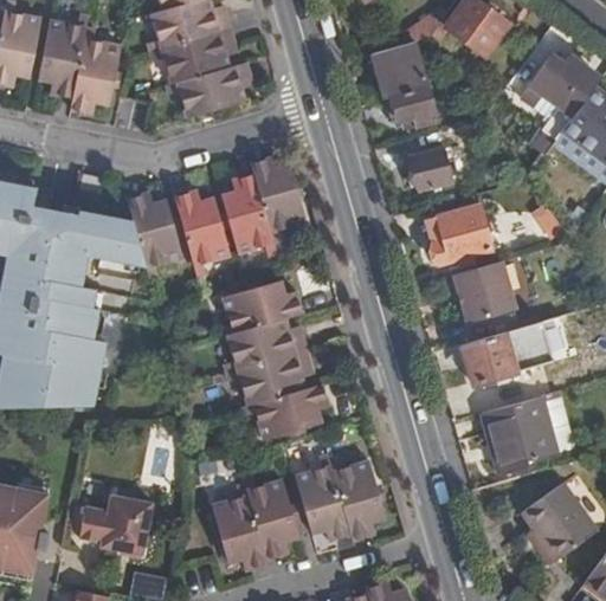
[(150,52),(230,30),(225,13),(213,17),(211,10),(208,0),(202,0),(161,12),(149,15),(149,19),(156,43),(147,44),(150,52)]
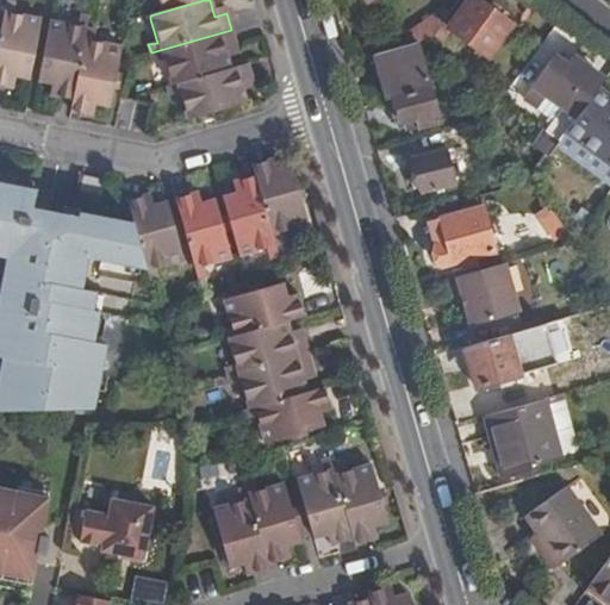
[(157,0),(162,12),(204,0),(157,0)]
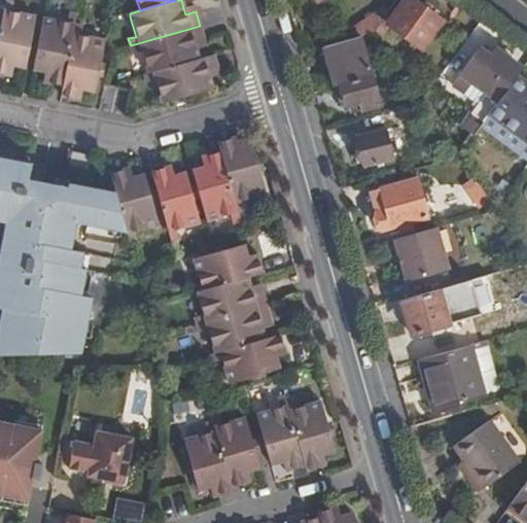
[(444,25),(409,0),(406,0),(387,28),(422,53),(444,25)]
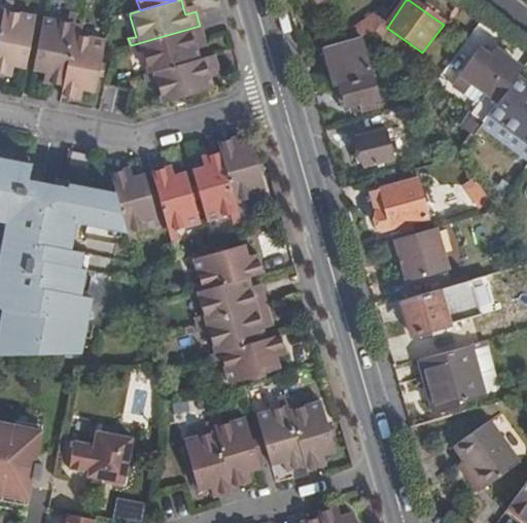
[(25,69),(26,69),(28,54),(31,41),(35,18),(33,18),(12,13),(13,3),(6,2),(4,12),(0,31),(0,74),(7,75),(10,76),(13,67),(25,69)]
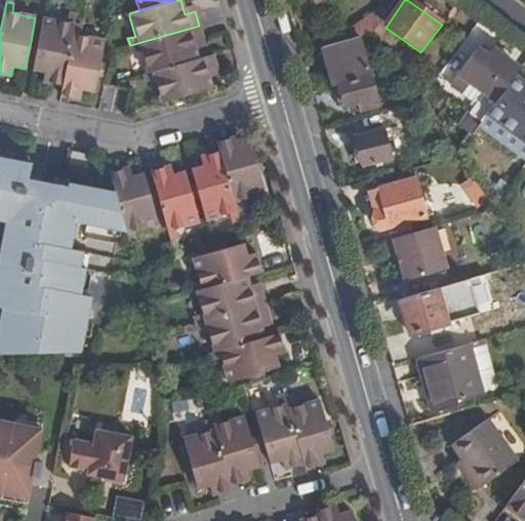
[(185,14),(195,11),(193,5),(183,8),(185,14)]
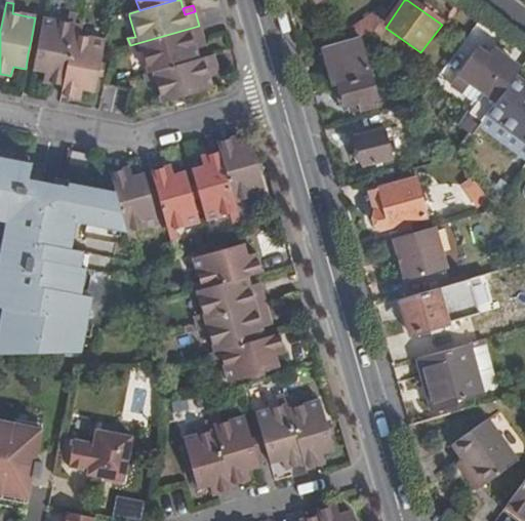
[(49,83),(63,85),(74,26),(76,16),(67,14),(67,24),(44,21),(42,19),(38,42),(36,54),(33,71),(44,73),(43,82),(49,83)]
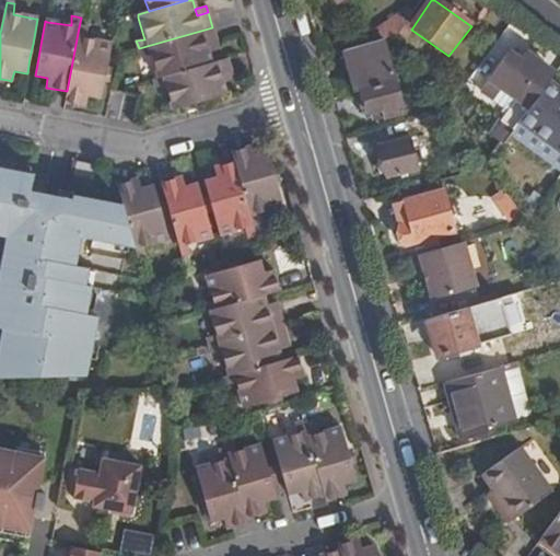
[(382,44),(384,44),(398,39),(407,27),(400,15),(375,33),(382,44)]
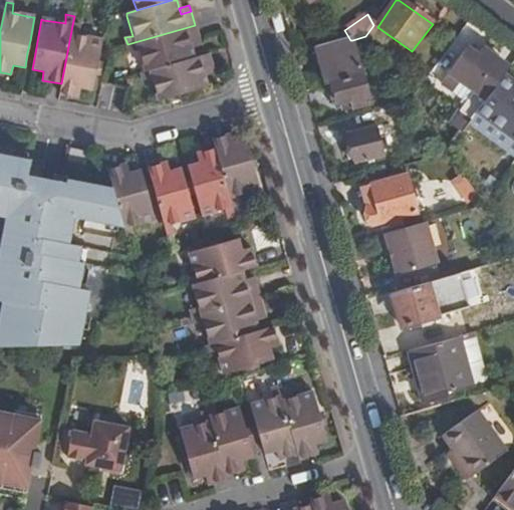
[(61,83),(59,93),(78,96),(80,87),(90,89),(92,84),(99,48),(102,39),(78,34),(80,27),(72,25),(61,83)]
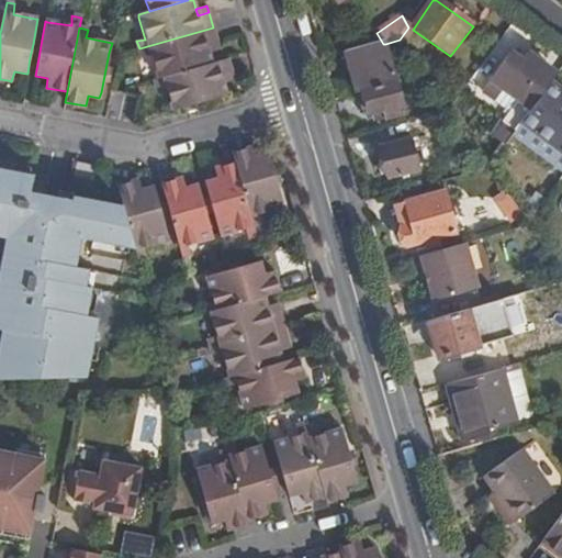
[(157,78),(212,63),(209,52),(206,45),(216,42),(213,28),(139,48),(141,53),(142,56),(149,54),(157,78)]
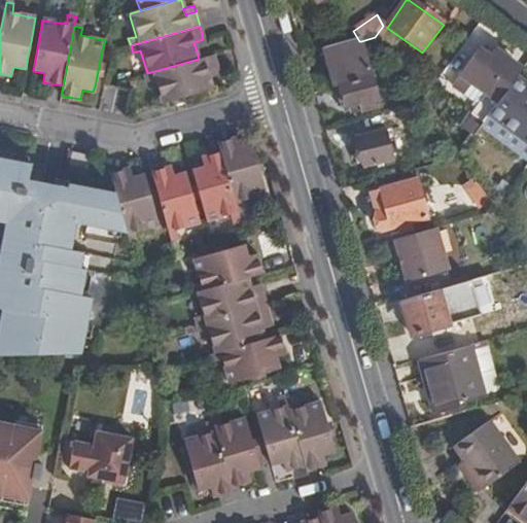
[(194,42),(196,48),(205,45),(203,39),(194,42)]
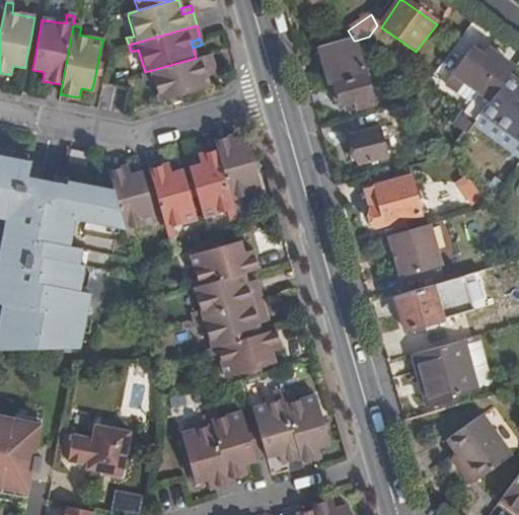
[(31,54),(35,54),(38,42),(34,42),(30,41),(27,53),(31,54)]
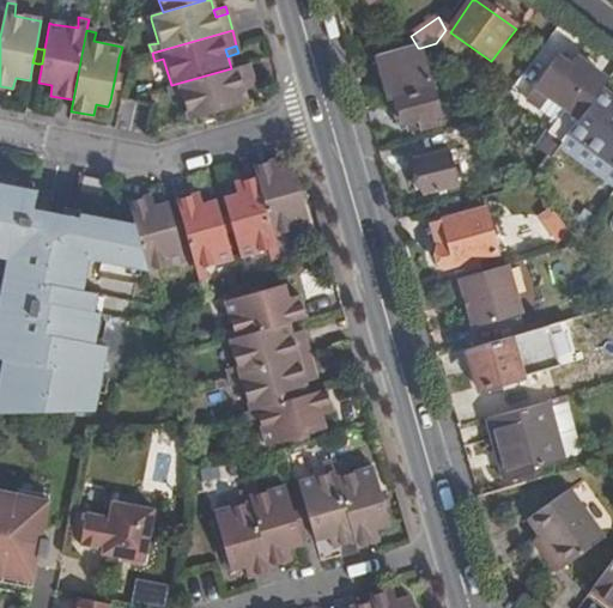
[(418,48),(376,61),(388,104),(395,102),(404,129),(419,125),(423,135),(443,128),(420,48),(418,48)]
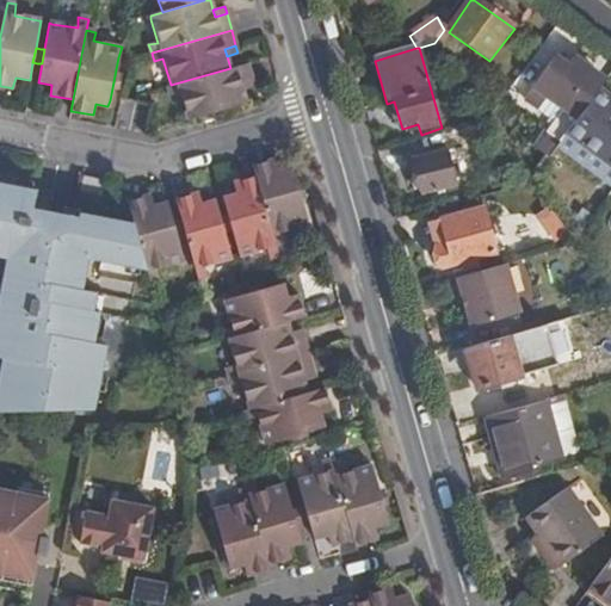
[(575,123),(605,84),(574,60),(567,69),(556,61),(524,104),(537,115),(547,101),(575,123)]
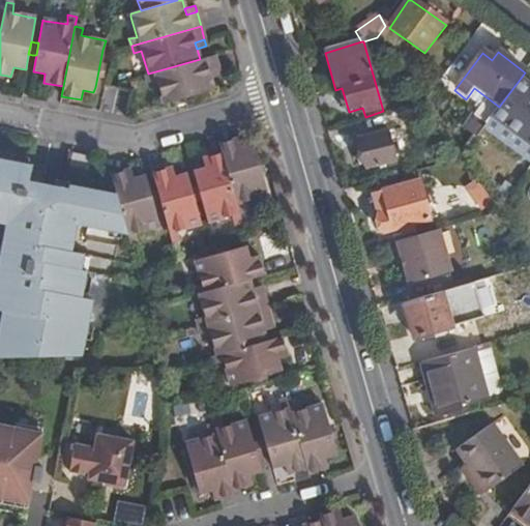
[(216,60),(214,55),(200,59),(148,74),(144,75),(145,79),(146,82),(156,80),(163,103),(212,88),(210,77),(209,70),(218,67),(216,60)]
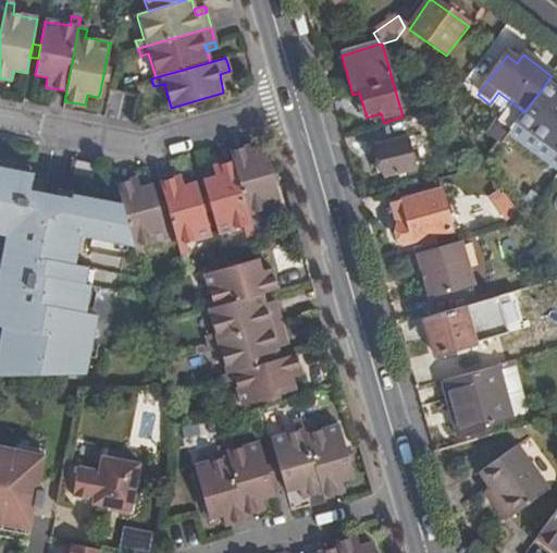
[(232,77),(230,71),(220,74),(221,81),(232,77)]
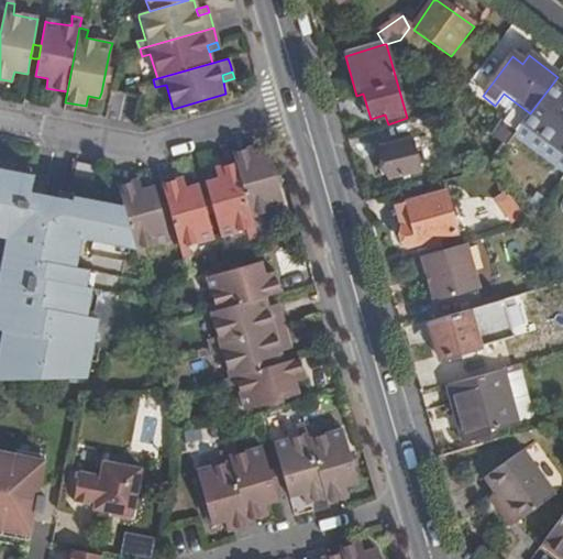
[(562,174),(562,95),(525,145),(562,174)]
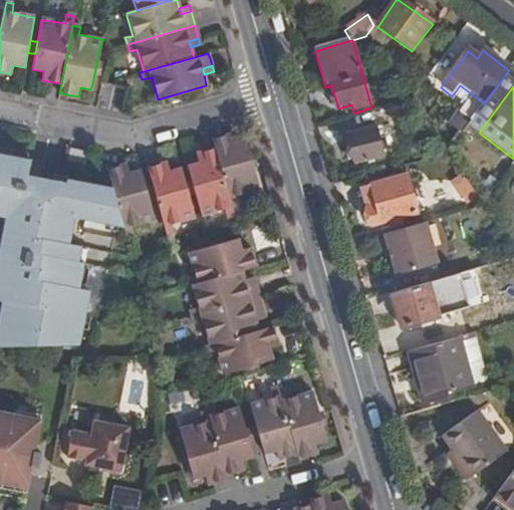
[(449,126),(461,136),(472,120),(460,111),(449,126)]
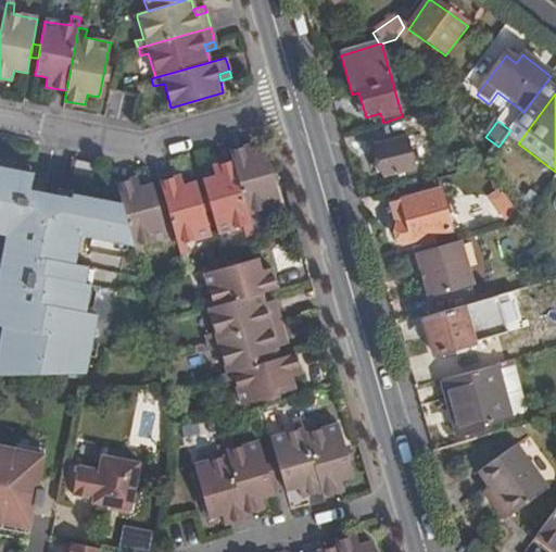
[(407,141),(377,149),(386,180),(416,173),(407,141)]
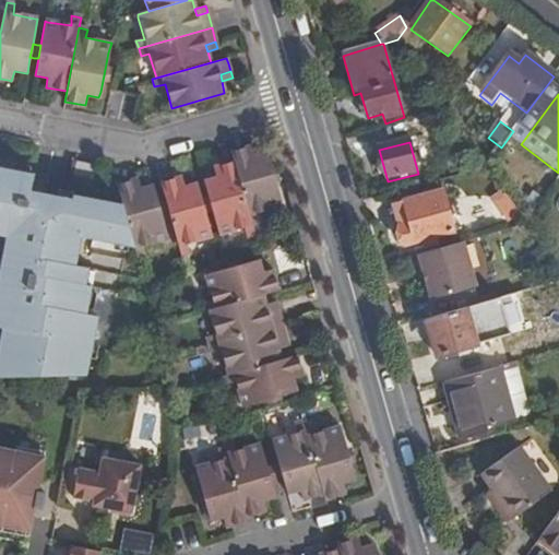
[(254,144),(233,149),(236,160),(254,223),(261,221),(258,211),(284,203),(270,151),(258,154),(254,144)]
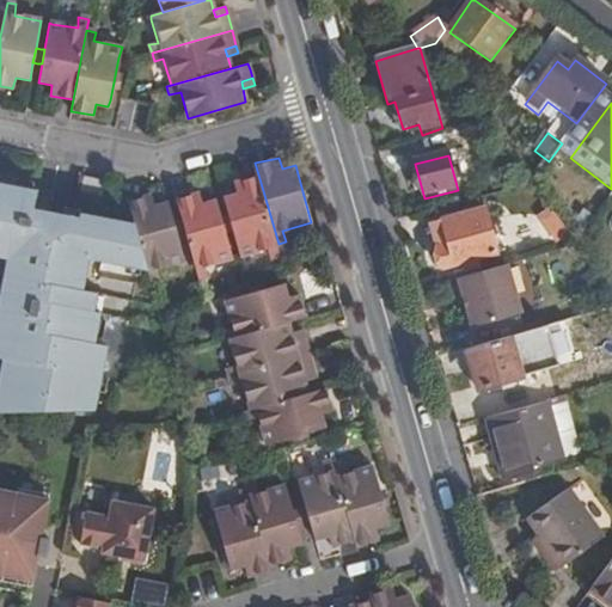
[(274,257),(282,255),(279,244),(258,175),(236,181),(238,190),(224,192),(230,210),(234,227),(243,255),(271,246),(274,257)]
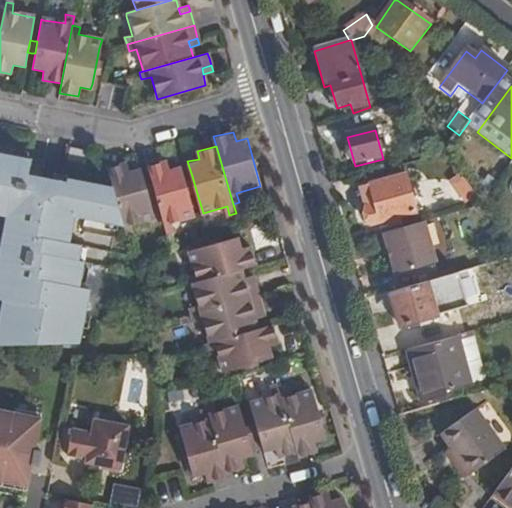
[(89,150),(72,147),(69,161),(86,164),(89,150)]
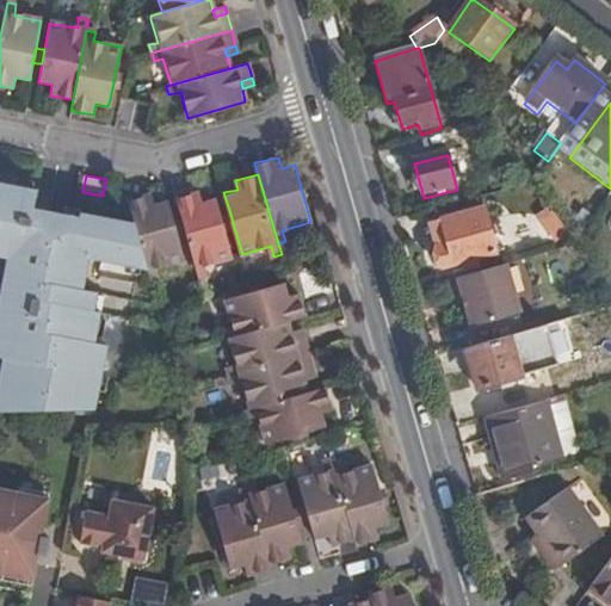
[(0,255),(7,258),(1,291),(0,291),(0,356),(4,357),(0,377),(0,410),(96,407),(109,342),(94,340),(104,291),(82,288),(90,255),(149,266),(135,221),(80,212),(79,217),(50,211),(54,193),(0,183),(0,255)]
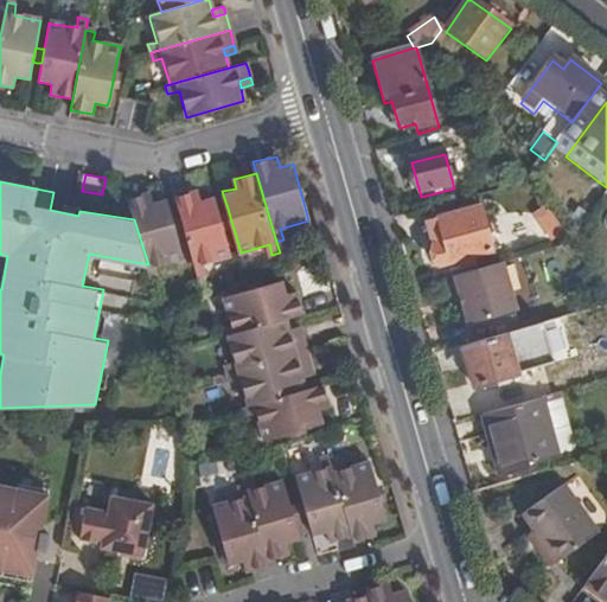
[(197,189),(176,196),(198,276),(206,274),(205,263),(231,254),(224,228),(219,211),(215,194),(200,198),(197,189)]
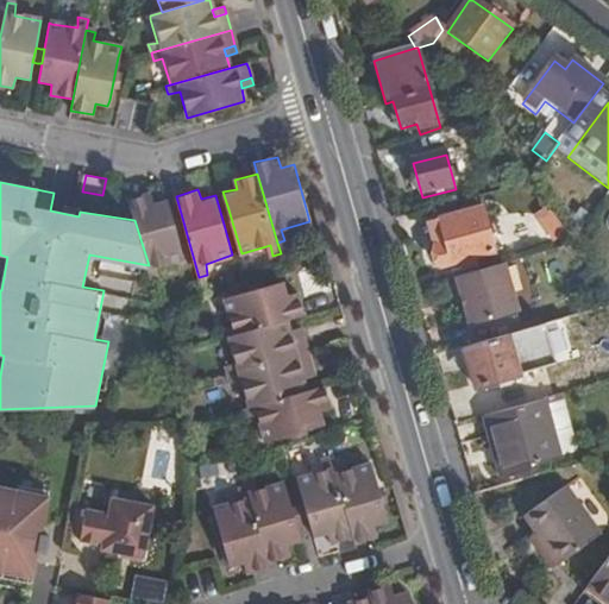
[(152,195),(130,202),(135,220),(149,265),(154,280),(161,277),(159,269),(184,260),(169,203),(156,207),(152,195)]
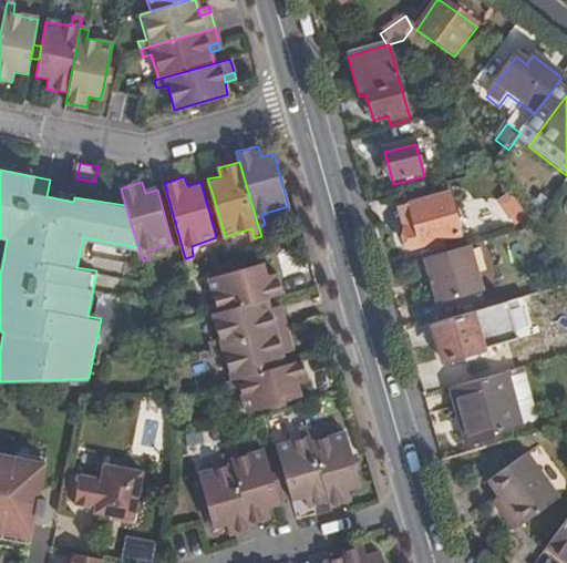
[(213,195),(205,197),(209,213),(217,211),(213,195)]
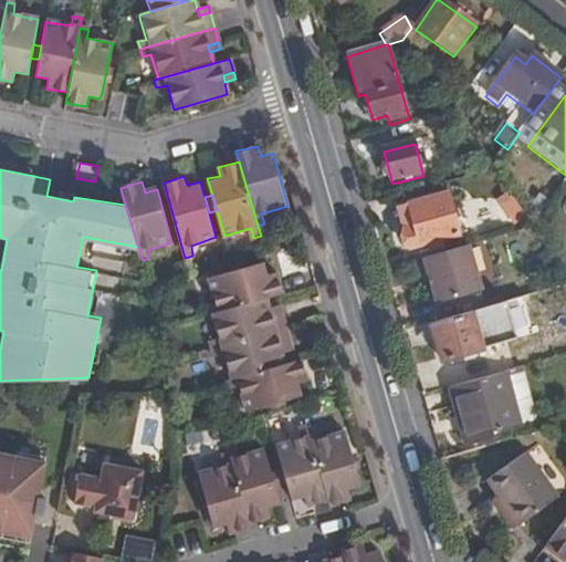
[(449,196),(407,208),(412,227),(410,230),(409,231),(408,233),(408,235),(408,238),(408,240),(409,242),(410,245),(412,246),(420,247),(420,250),(461,238),(449,196)]
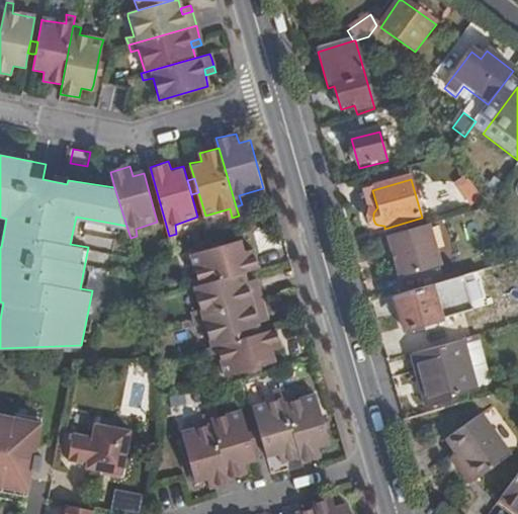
[(456,185),(468,206),(479,200),(466,179),(456,185)]
